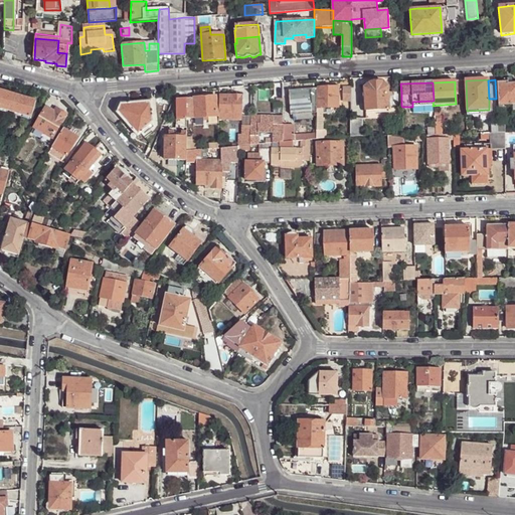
[(512,105),(514,104),(514,83),(507,83),(507,82),(497,83),(499,105),(512,105)]
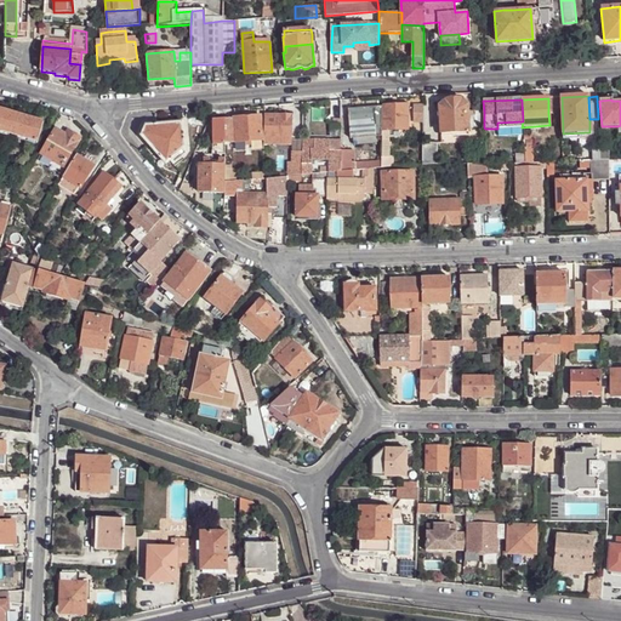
[(467,102),(440,103),(440,134),(468,132),(468,127),(467,112),(467,102)]
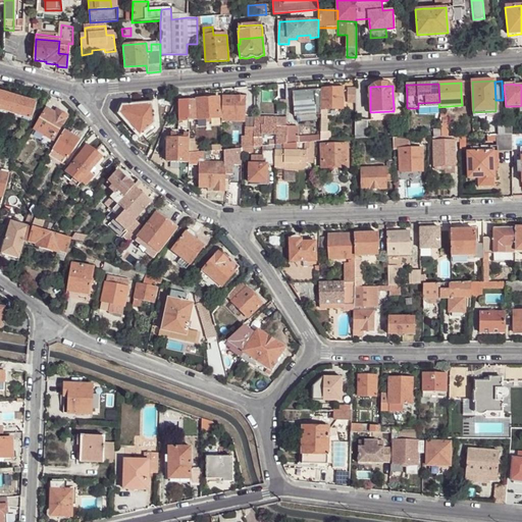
[(348,103),(356,102),(356,88),(348,88),(348,103)]
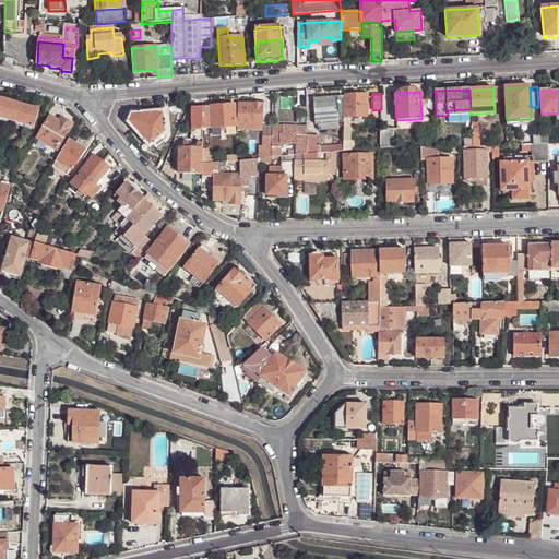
[(344,97),(343,117),(351,117),(367,117),(367,95),(344,96),(344,97)]
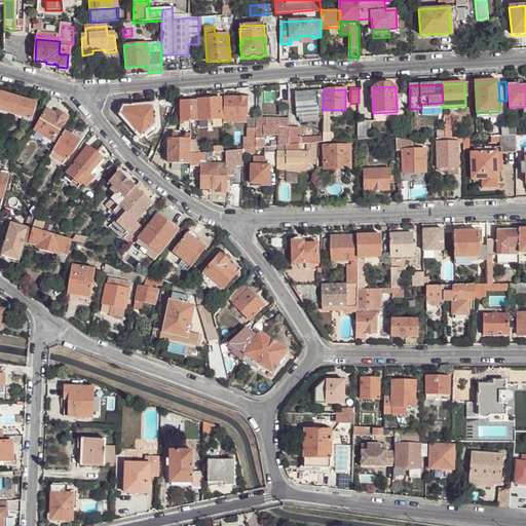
[(320,115),(323,115),(323,110),(324,91),(307,92),(307,95),(295,96),(296,117),(299,116),(320,115)]
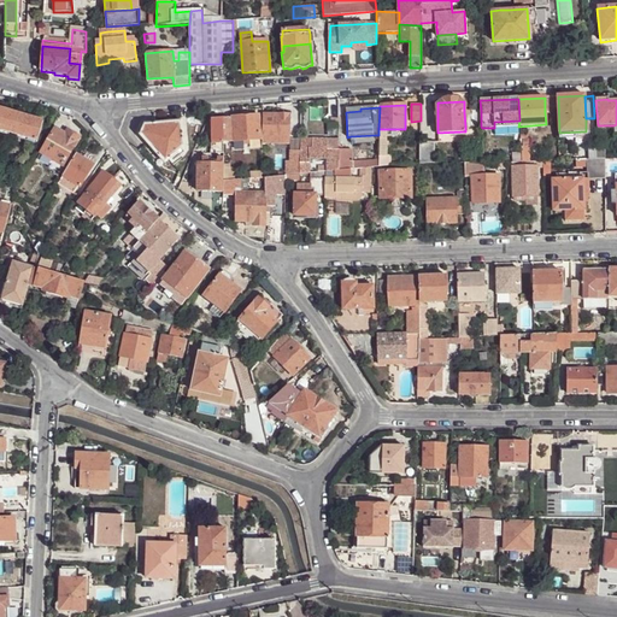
[(0,130),(12,135),(18,115),(0,109),(0,130)]
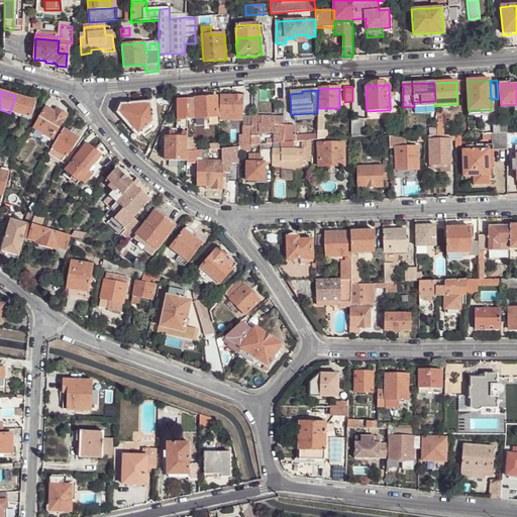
[(392,106),(403,106),(403,93),(392,93),(392,106)]
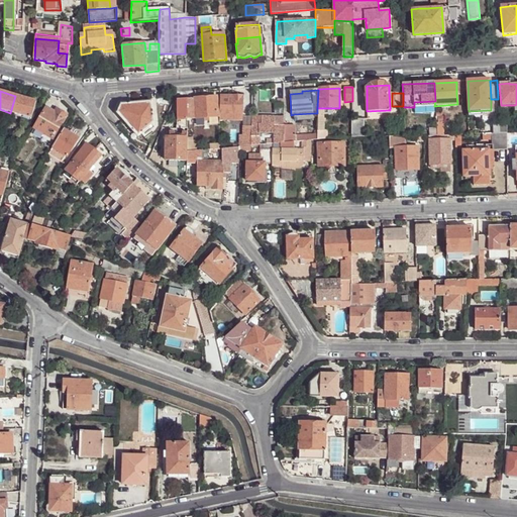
[(15,96),(10,113),(30,119),(35,102),(15,96)]
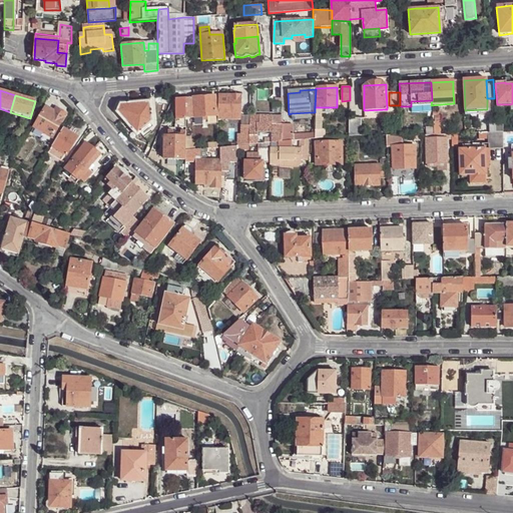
[(184,116),(184,118),(214,116),(214,96),(184,99),(184,116)]
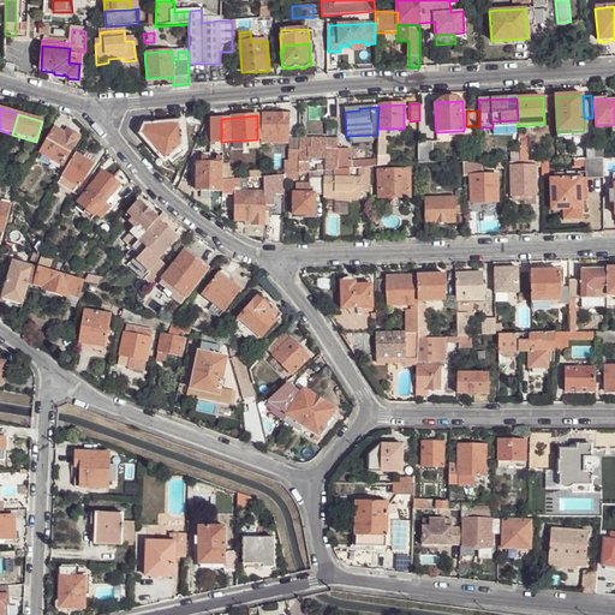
[(262,118),(262,137),(290,137),(290,115),(276,115),(276,118),(262,118)]
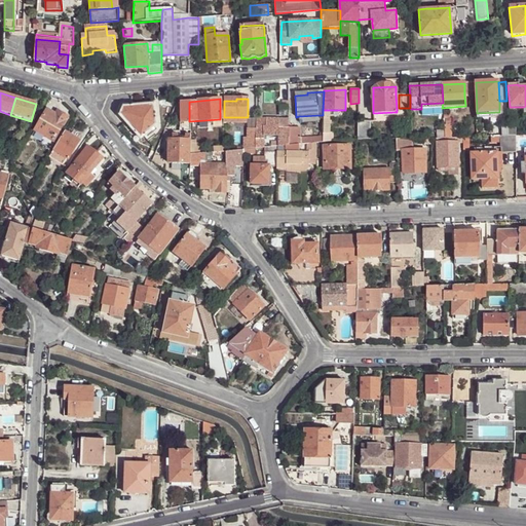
[(179,119),(189,119),(189,102),(179,102),(179,119)]
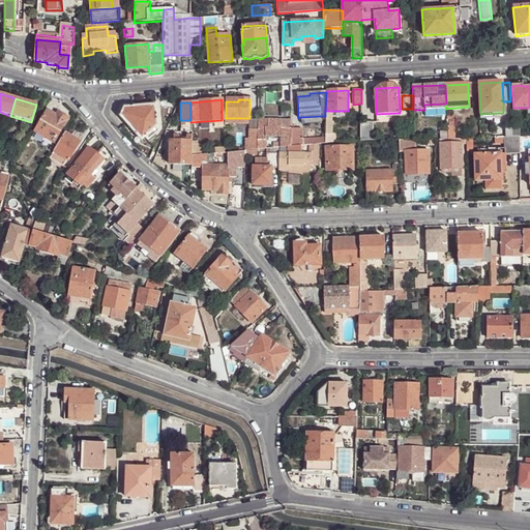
[(157,127),(155,105),(133,107),(124,108),(120,116),(126,123),(142,141),(157,127)]
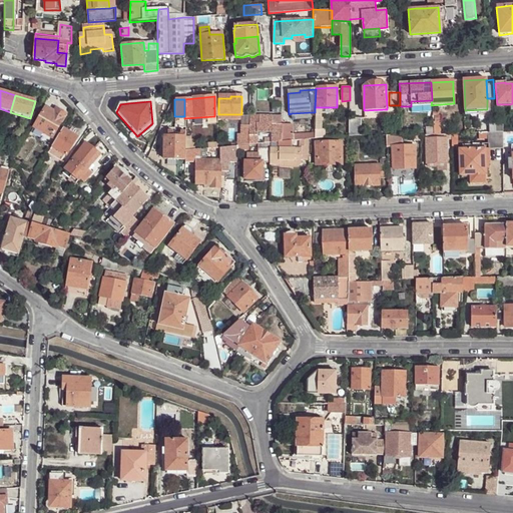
[(34,126),(52,137),(66,114),(58,109),(56,112),(46,106),(34,126)]
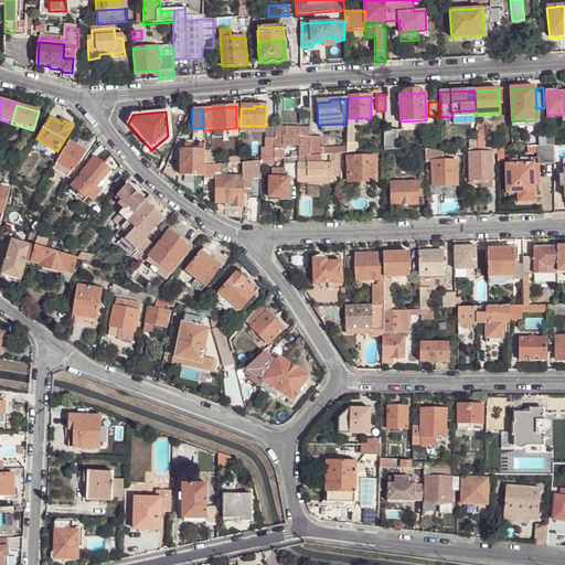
[(347,152),(359,151),(359,142),(355,142),(354,118),(347,118),(347,124),(347,144),(347,152)]
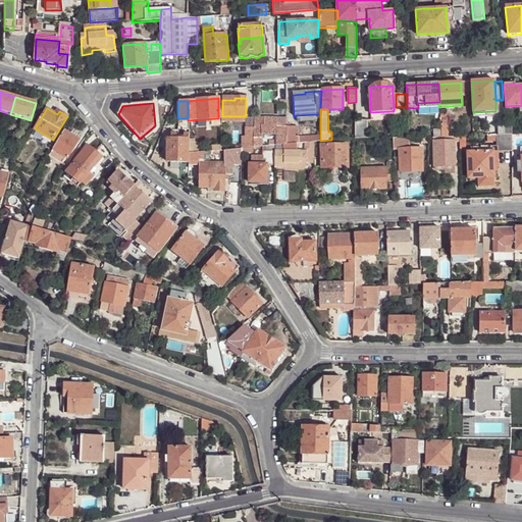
[(277,145),(288,144),(286,124),(278,125),(277,125),(277,117),(264,117),(264,125),(254,124),(254,128),(254,137),(262,137),(262,136),(277,136),(277,138),(277,145)]
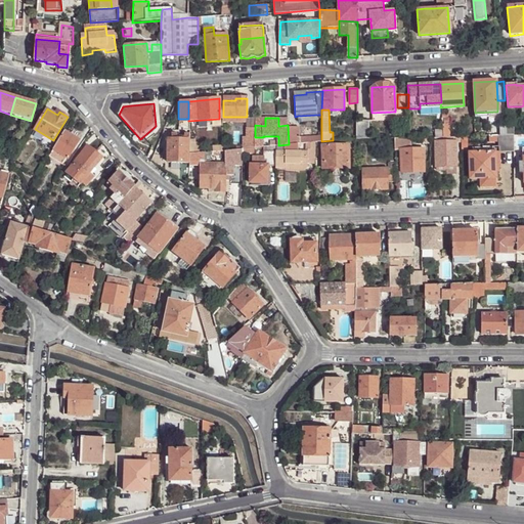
[(179,131),(188,131),(188,121),(188,119),(178,119),(178,128),(174,128),(174,132),(179,133),(179,131)]
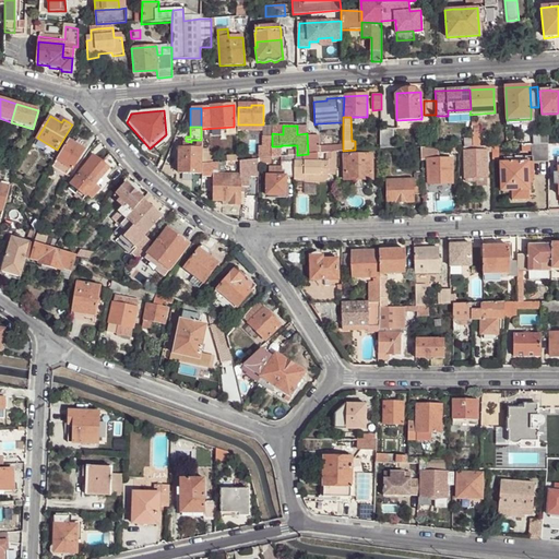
[(381,149),(393,149),(393,130),(381,130),(381,147),(381,149)]
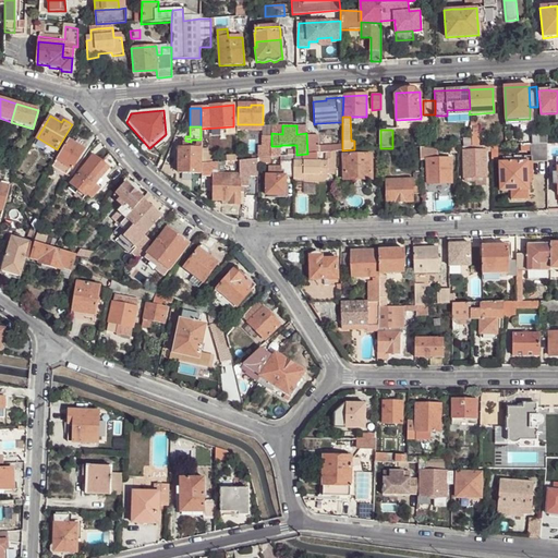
[(336,152),(342,150),(342,142),(318,144),(318,133),(306,133),(307,154),(317,153),(323,153),(328,152),(336,152)]
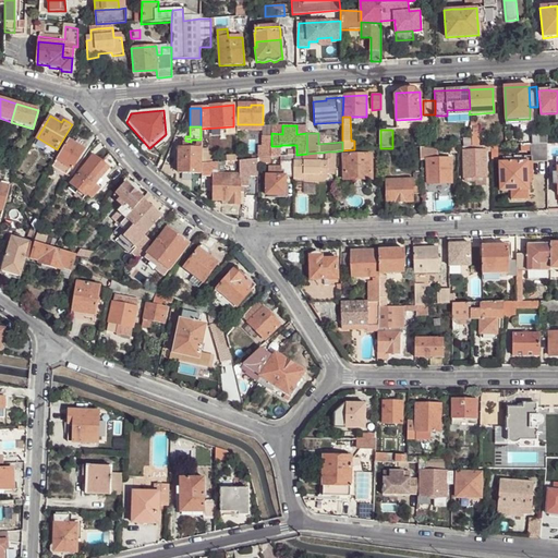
[(532,134),(532,144),(531,144),(532,162),(547,161),(547,144),(540,144),(538,134),(532,134)]
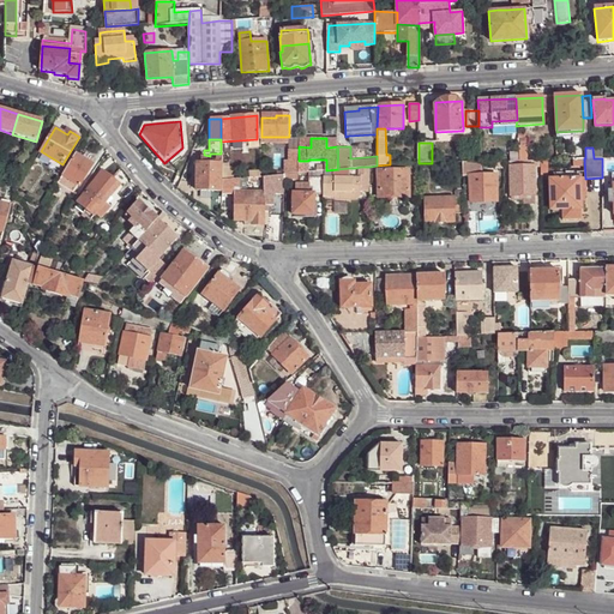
[(602,158),(603,158),(602,148),(593,148),(594,158),(602,158)]
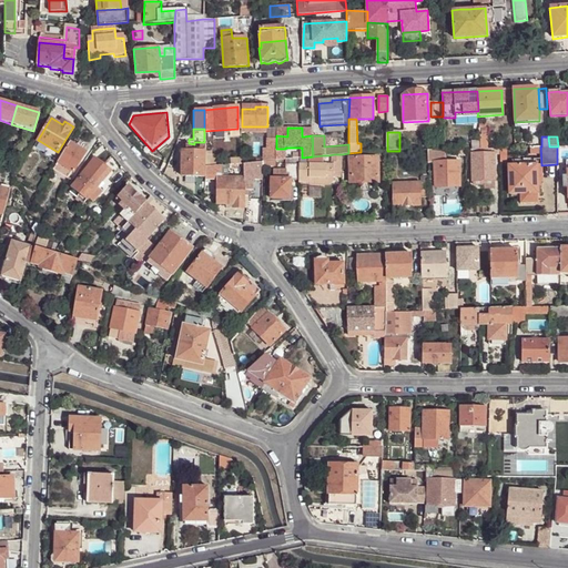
[(53,159),(58,152),(38,140),(34,146),(53,159)]
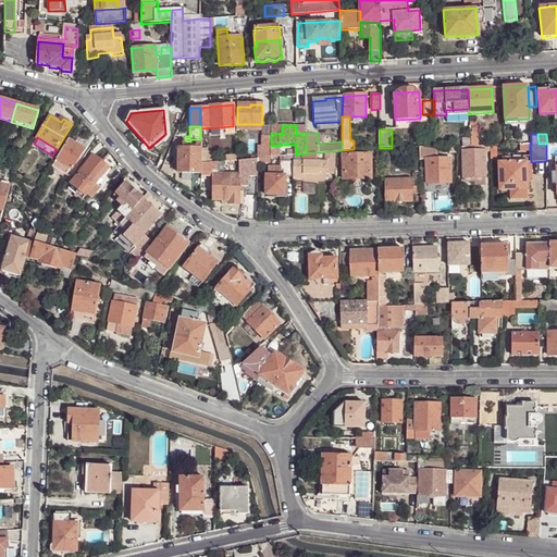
[(69,138),(57,159),(72,169),(84,148),(69,138)]
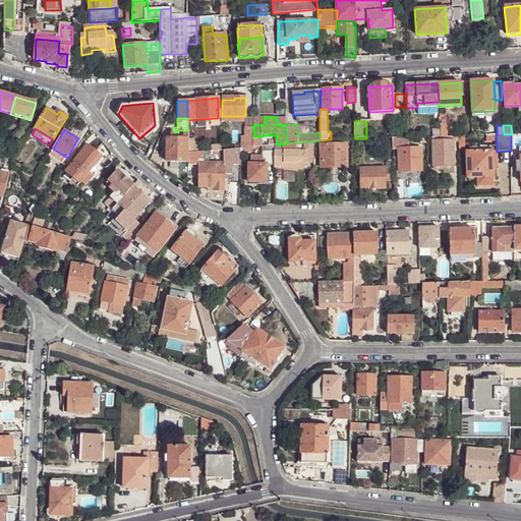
[(253,147),(262,146),(262,136),(253,136),(253,138),(253,147)]
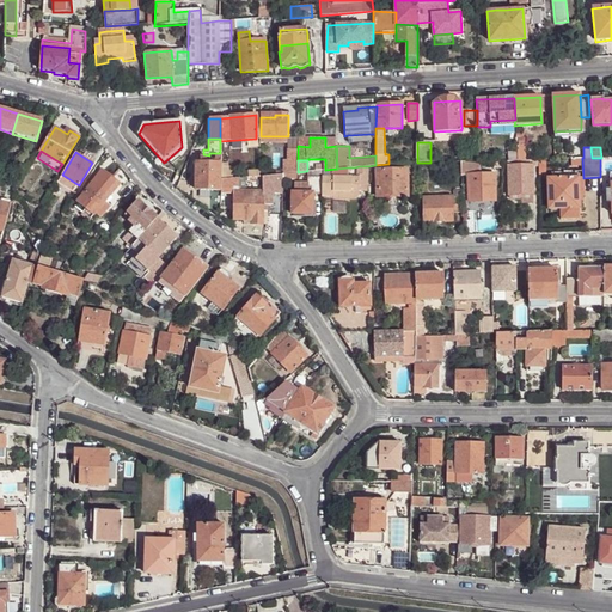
[(220,190),(220,179),(220,169),(220,164),(197,164),(194,163),(194,190),(220,190)]
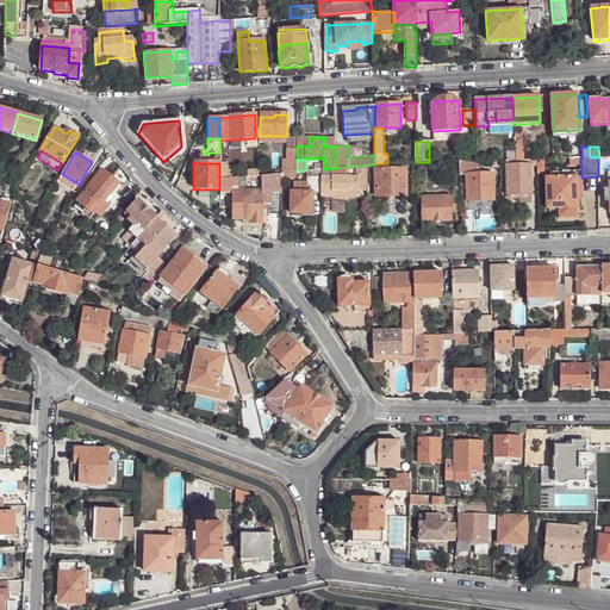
[(530,165),(506,166),(508,195),(531,194),(530,165)]
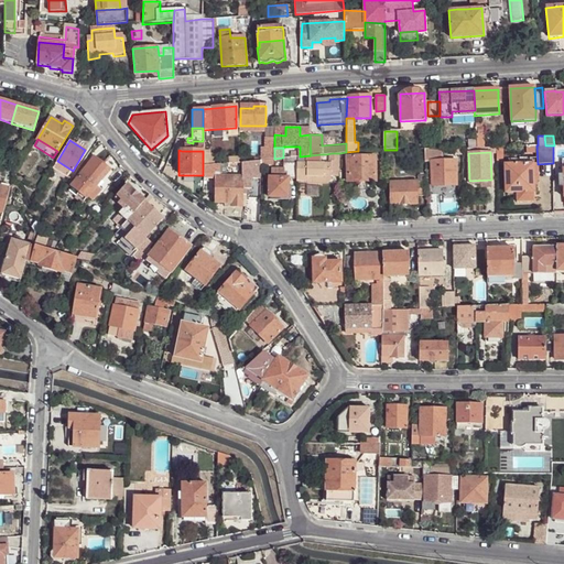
[(321,160),(321,154),(311,155),(310,163),(321,163),(321,160)]
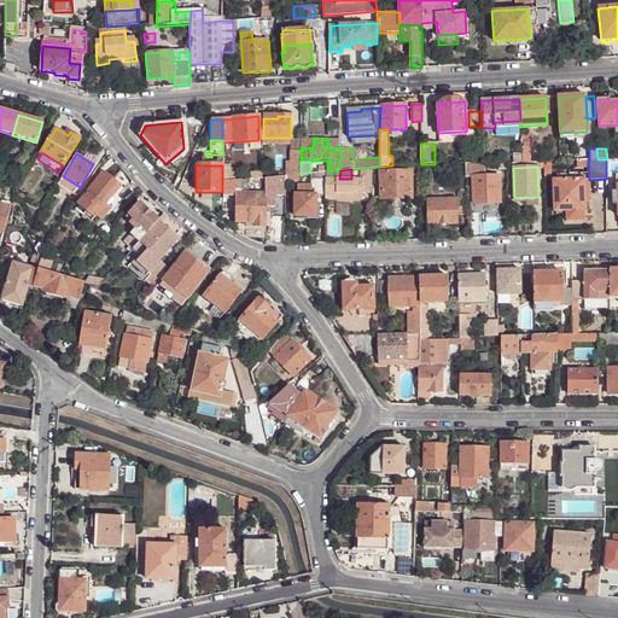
[(222,181),(232,180),(232,170),(222,170),(222,181)]
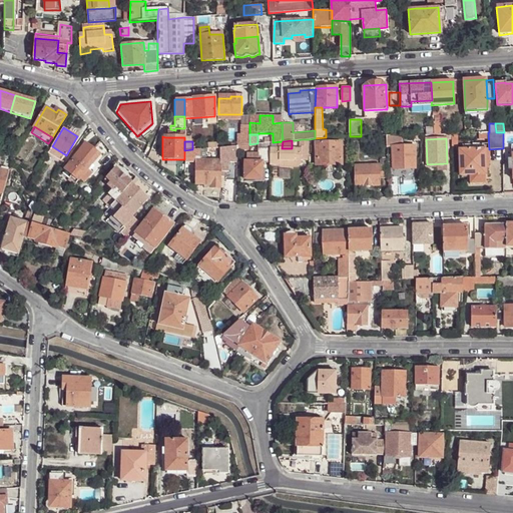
[(271,149),(272,142),(259,143),(259,155),(259,161),(264,161),(264,162),(271,162),(271,149)]
